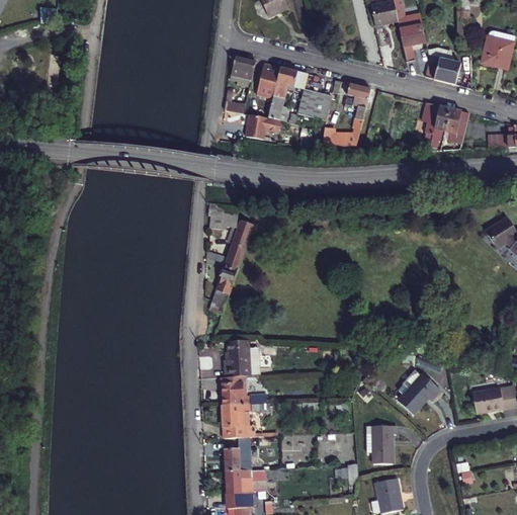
[(262,0),(269,17),(290,9),(285,0),(262,0)]
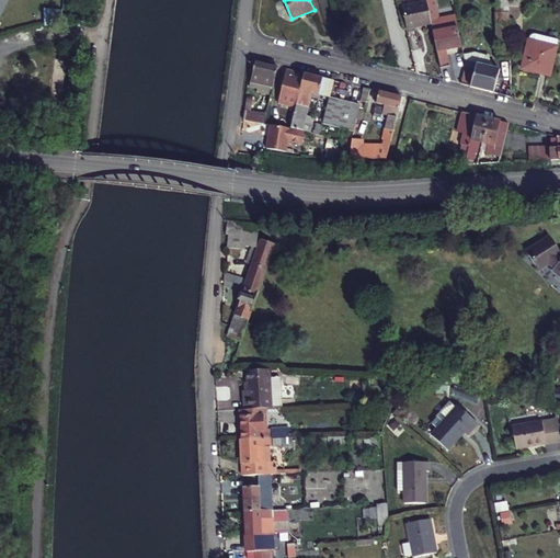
[(431,22),(426,0),(400,6),(406,27),(431,22)]
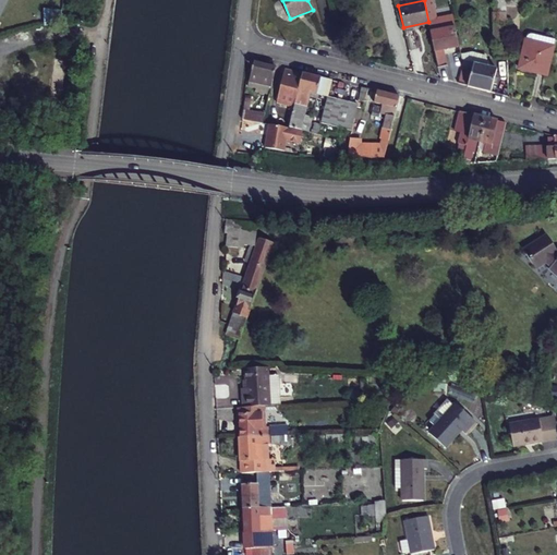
[(491,0),(493,21),(499,21),(498,4),(515,3),(515,0),(491,0)]
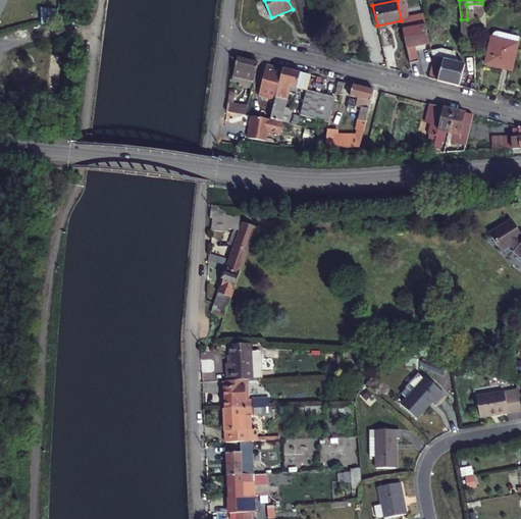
[(417,59),(414,44),(428,41),(425,23),(403,29),(409,61),(417,59)]
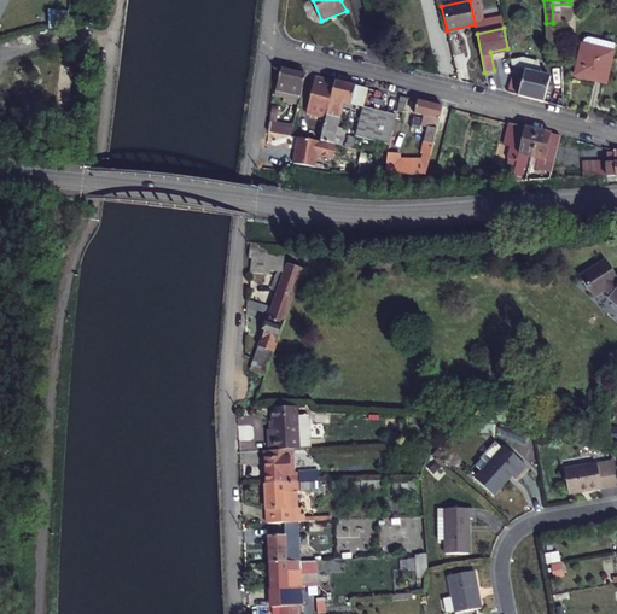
[(580,36),(578,41),(610,48),(611,40),(588,34),(587,34),(585,34),(582,35),(580,36)]
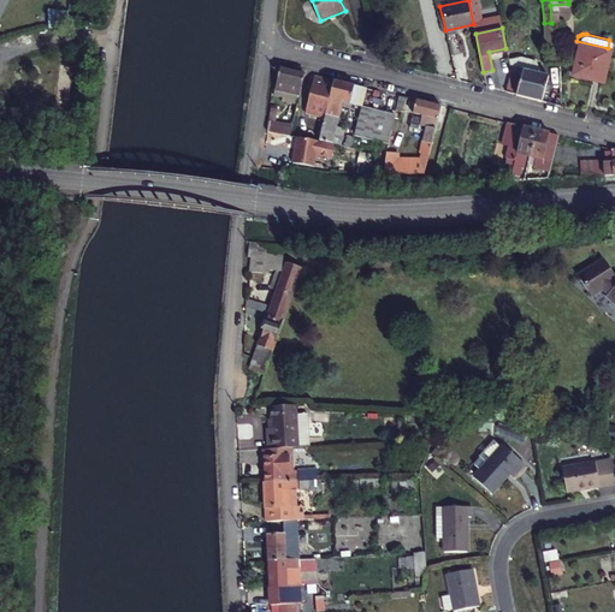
[(608,48),(577,41),(569,72),(583,76),(584,71),(602,76),(608,48)]
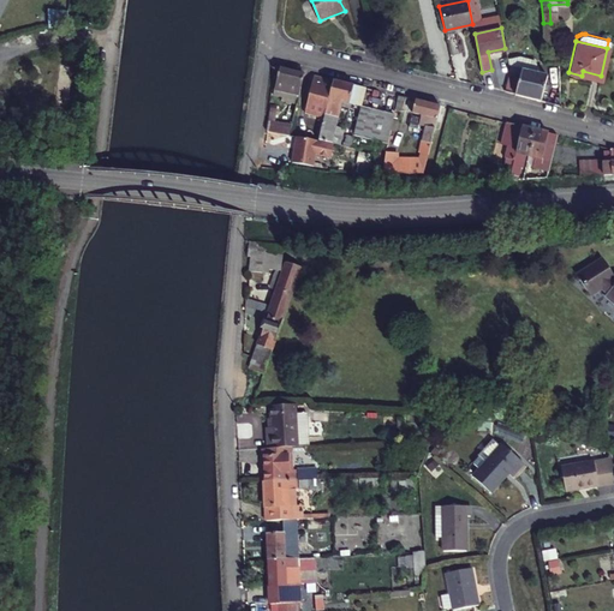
[(556,63),(556,46),(543,46),(543,63),(556,63)]
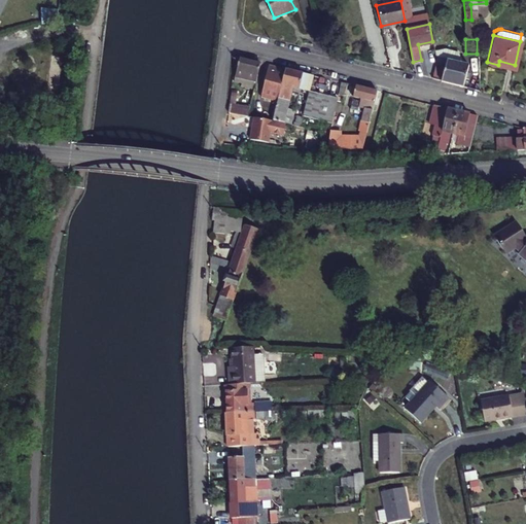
[(440,47),(440,46),(433,46),(437,64),(445,66),(442,77),(442,78),(462,84),(467,63),(462,62),(457,50),(443,46),(440,47)]
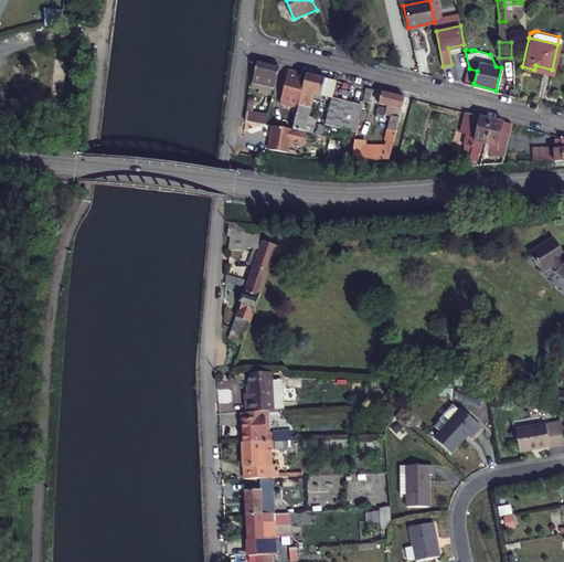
[(259,83),(274,86),(278,65),(256,60),(252,81),(259,83)]
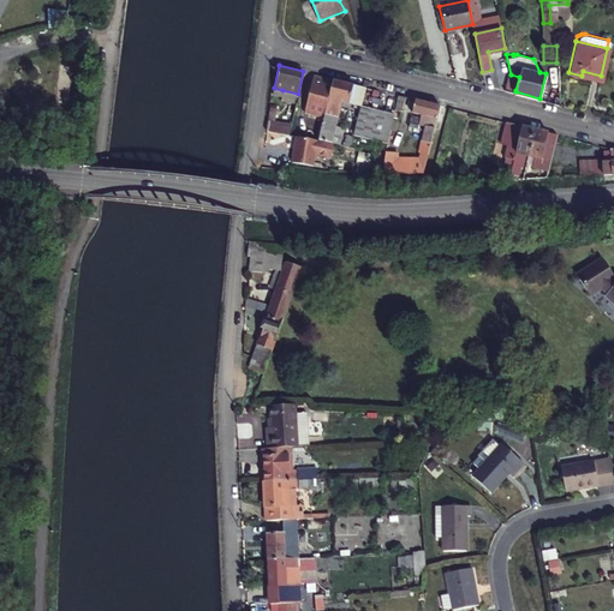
[(323,114),(331,78),(311,75),(304,109),(323,114)]
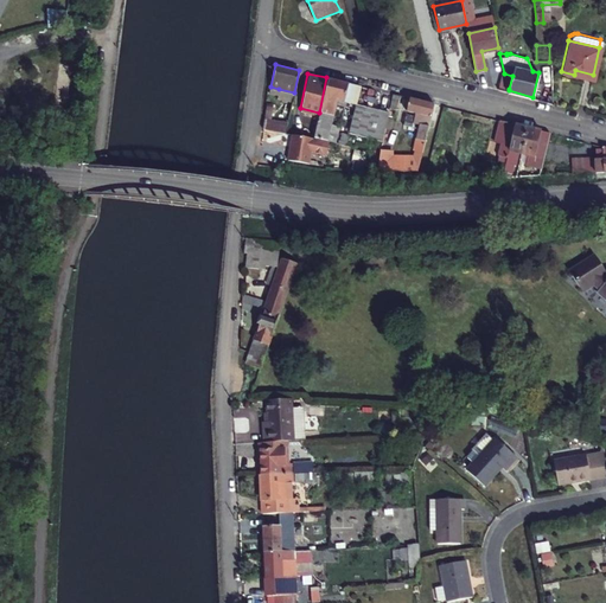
[(504,74),(499,87),(509,89),(512,76),(504,74)]
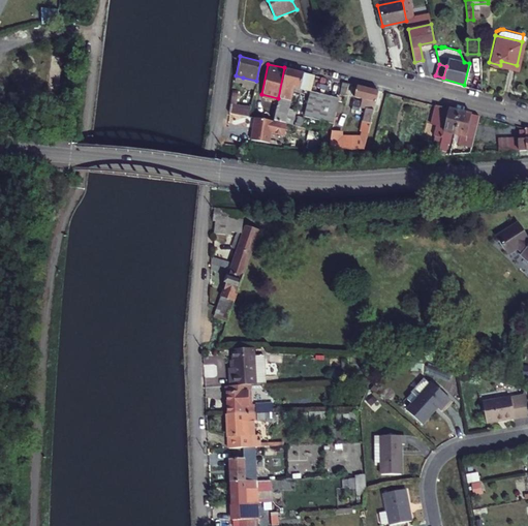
[(291,124),(301,89),(310,92),(310,89),(314,74),(284,67),(278,98),(273,119),(291,124)]
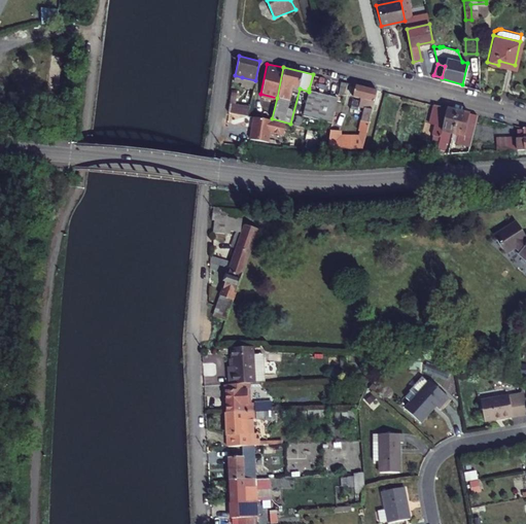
[(253,88),(255,80),(242,77),(242,81),(241,84),(253,88)]
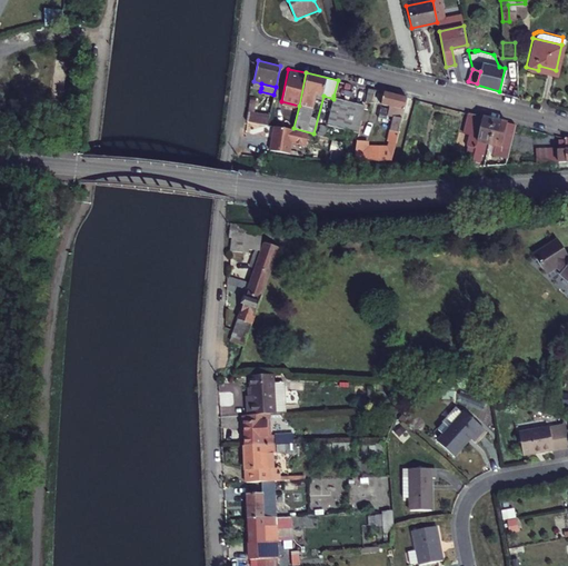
[(392,158),(392,157),(407,96),(382,90),(380,102),(392,106),(390,113),(396,115),(392,129),(396,130),(395,132),(391,131),(389,141),(391,141),(390,147),(369,141),(370,136),(360,133),(355,152),(356,151),(392,158)]
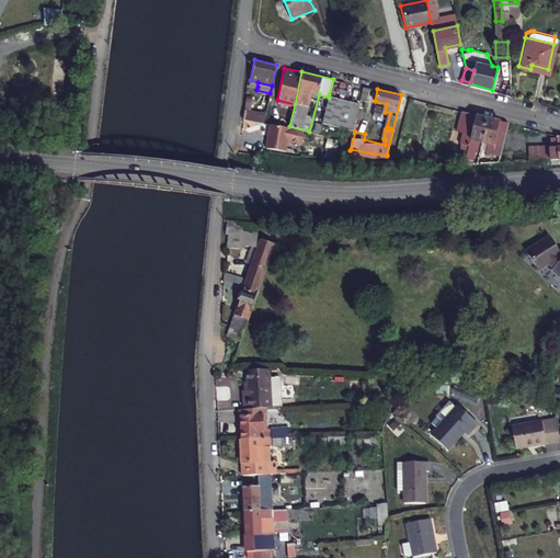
[(329,94),(329,98),(322,120),(342,125),(349,100),(329,94)]
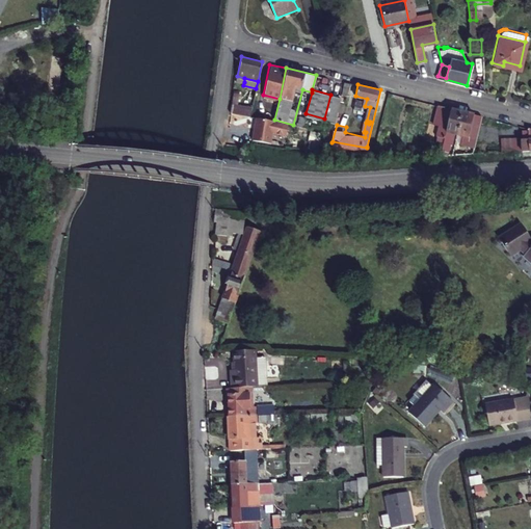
[(239,93),(233,91),(230,111),(231,112),(242,114),(249,115),(251,106),(237,104),(239,93)]
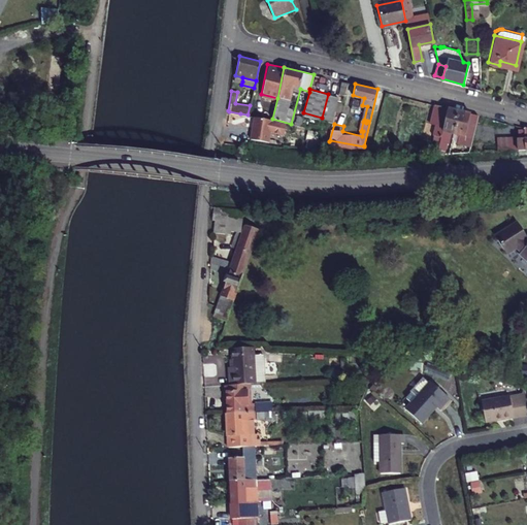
[(328,94),(322,118),(326,119),(331,120),(337,97),(336,97),(332,95),(328,94)]
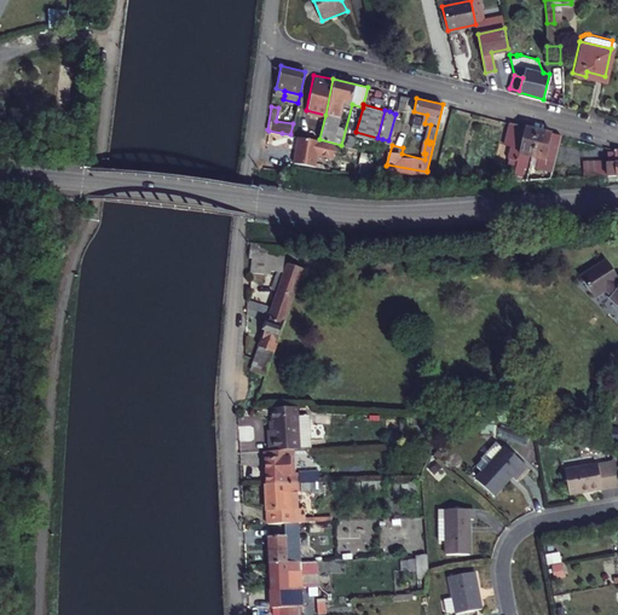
[(512,145),(508,157),(517,160),(519,151),(521,138),(513,135),(515,122),(509,121),(504,143),(512,145)]
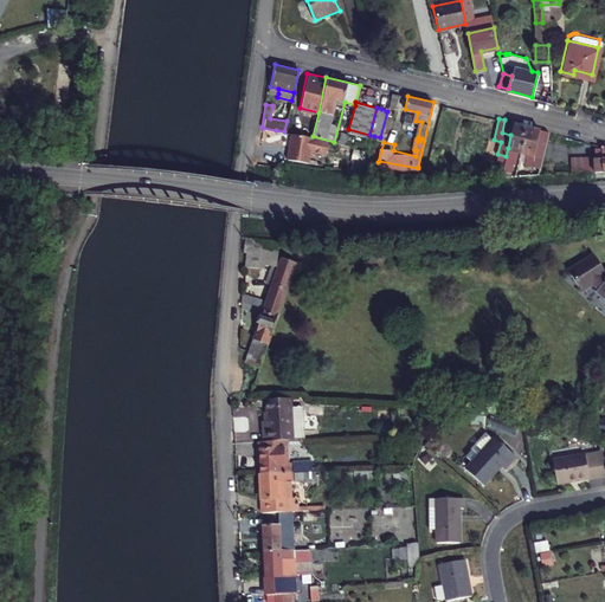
[(448,133),(450,122),(441,120),(438,130),(448,133)]
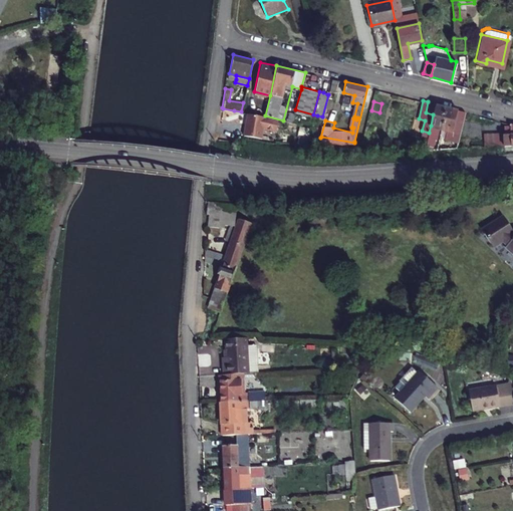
[(426,112),(433,114),(435,103),(428,101),(426,112)]
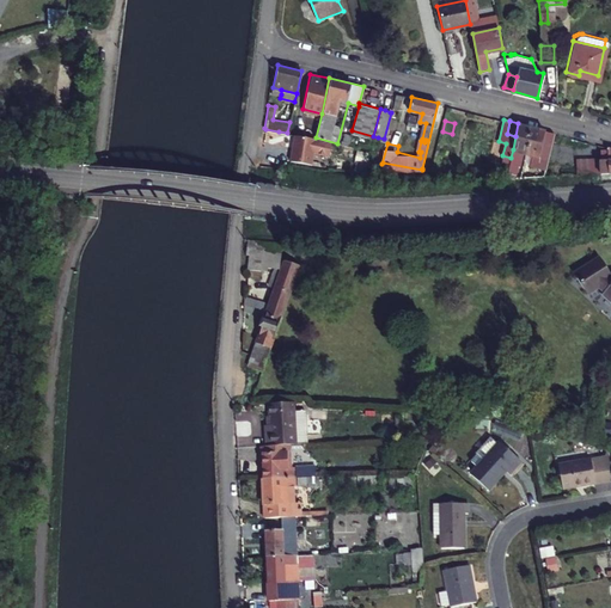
[(515,136),(513,149),(519,151),(526,153),(532,127),(518,123),(515,136)]
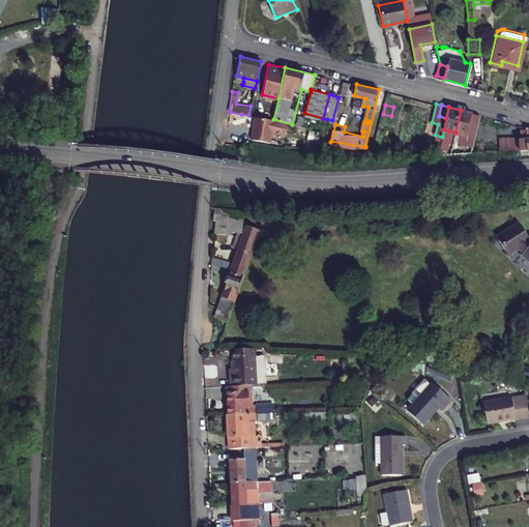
[(472,112),(461,110),(456,133),(461,134),(467,135),(472,112)]
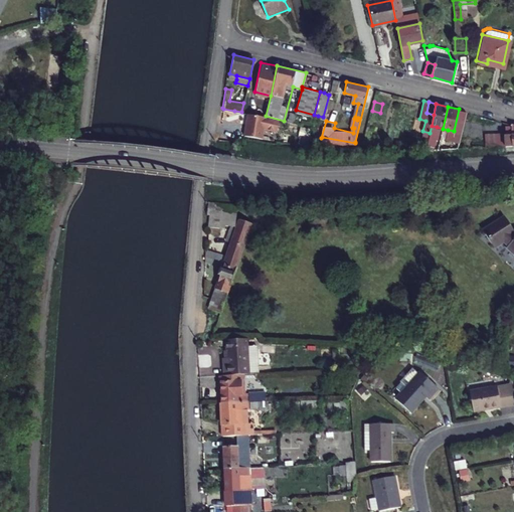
[(451,142),(458,143),(467,111),(459,109),(454,131),(451,142)]
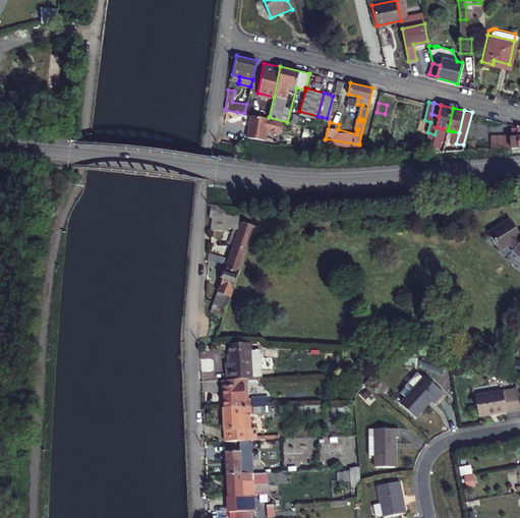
[(250,114),(246,135),(265,138),(269,117),(250,114)]
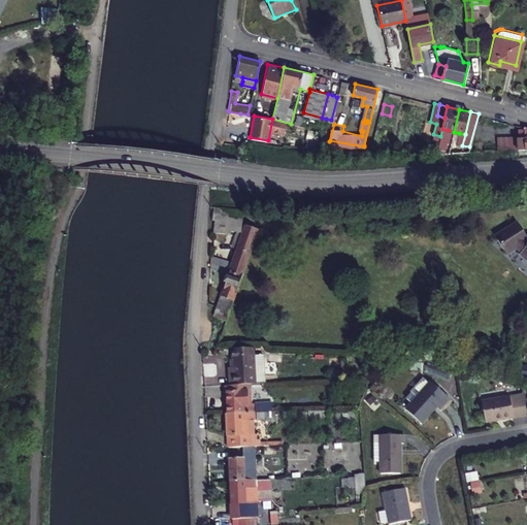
[(523,136),(517,136),(518,149),(526,148),(526,125),(523,125),(523,136)]
